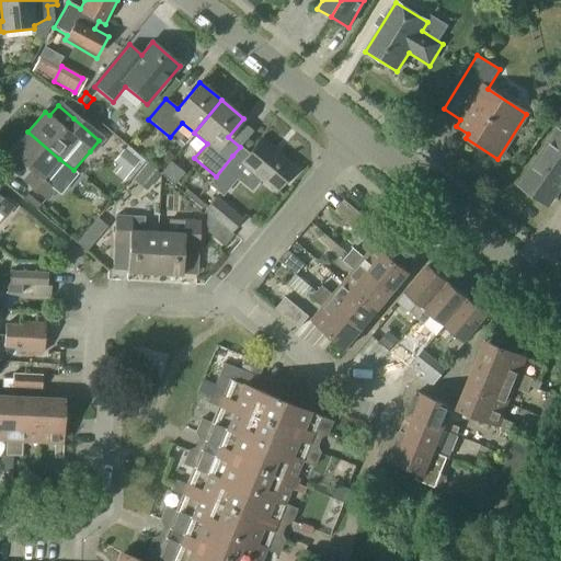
[(49,171),(59,159),(27,132),(10,153),(30,171),(22,181),(47,202),(56,191),(54,189),(60,180),(49,171)]
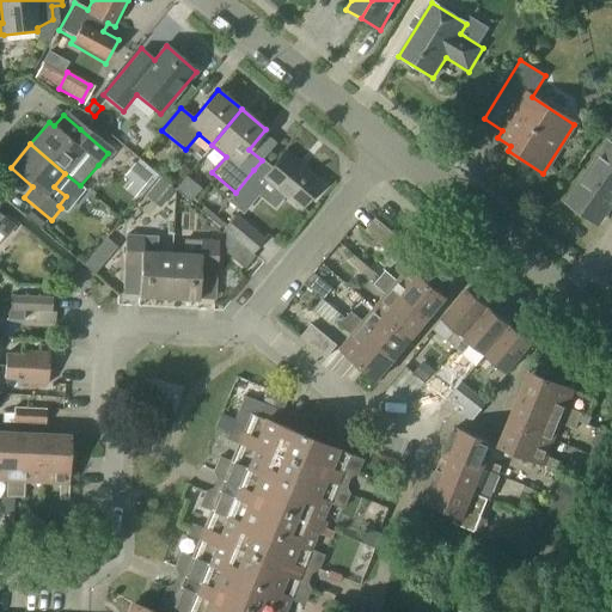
[(611,146),(609,144),(568,203),(598,224),(611,201),(611,146)]
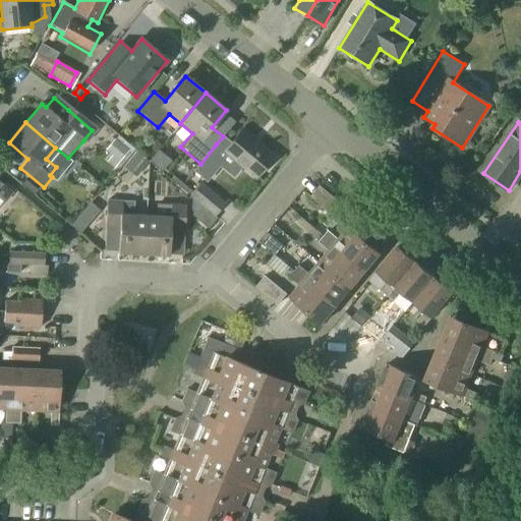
[(223,136),(216,145),(224,151),(223,152),(255,179),(273,159),(240,131),(230,142),(223,136)]
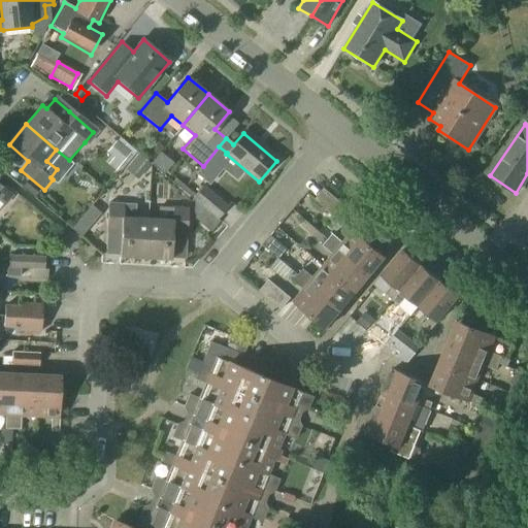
[(114,170),(130,153),(117,141),(107,153),(113,158),(107,165),(114,170)]
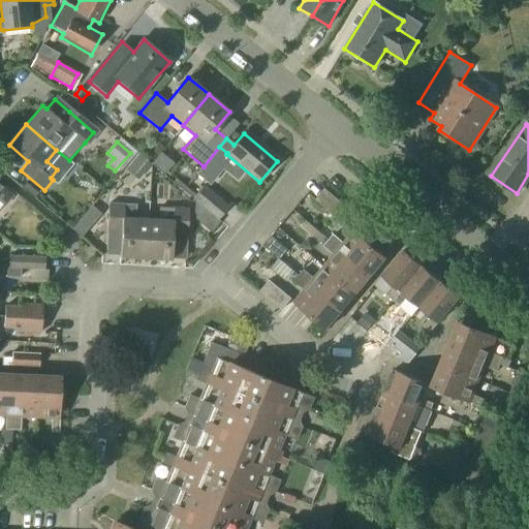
[(138,180),(149,167),(151,164),(138,154),(126,168),(138,180)]
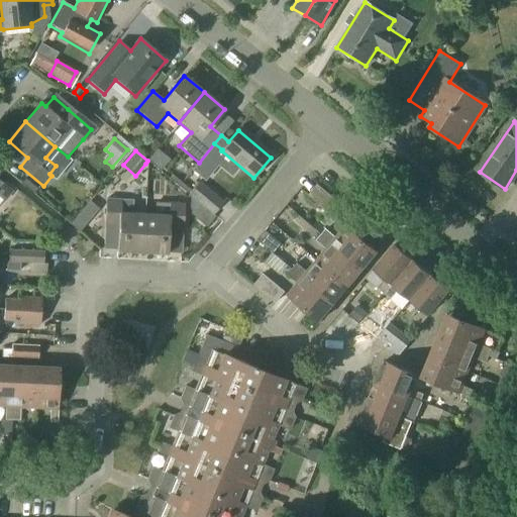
[(0,198),(4,202),(12,192),(0,181),(0,198)]
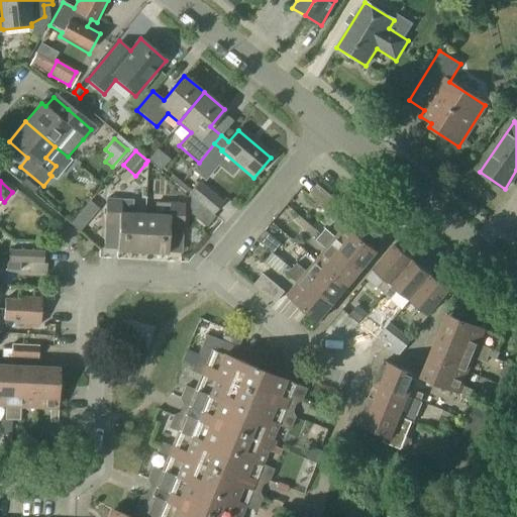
[(213,215),(223,202),(199,182),(188,194),(191,197),(211,214),(213,215)]
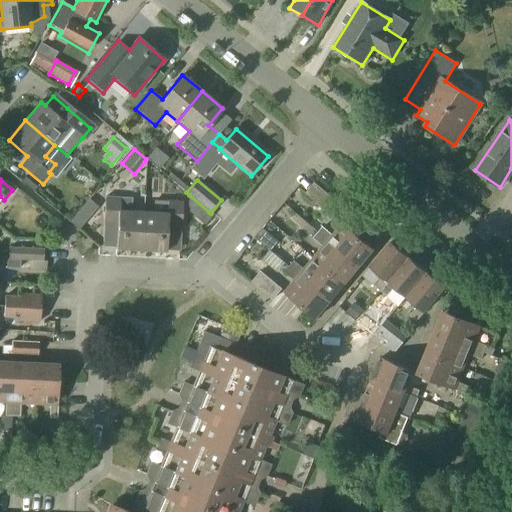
[(326,212),(335,201),(314,183),(305,194),(326,212)]
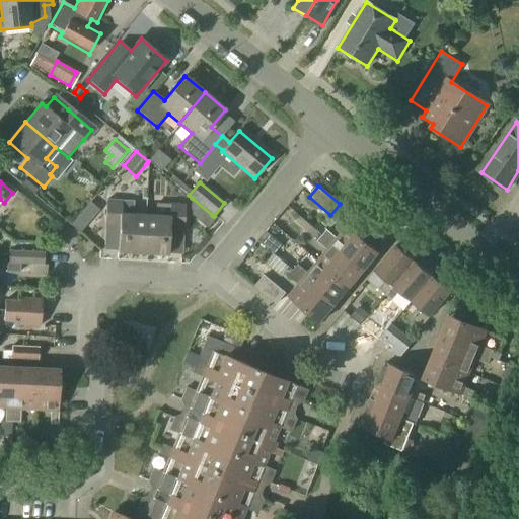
[(145,216),(132,215),(133,201),(106,200),(104,225),(120,226),(119,252),(142,253),(145,216)]
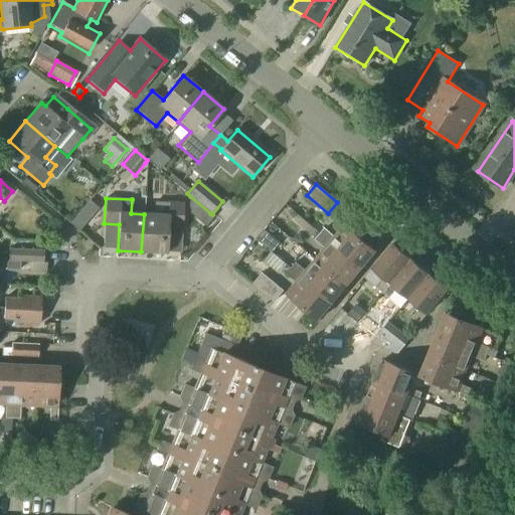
[(144,214),(141,251),(167,253),(168,227),(182,228),(184,202),(168,201),(168,202),(154,201),(153,214),(144,214)]
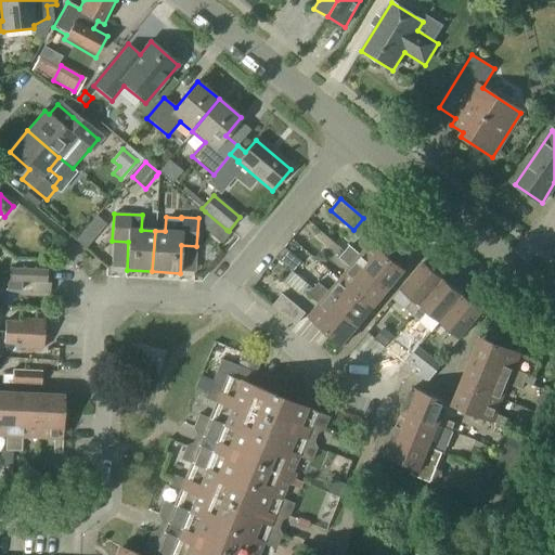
[(356,262),(389,289),(404,272),(371,243),(360,256),(349,247),(345,253),(356,262)]
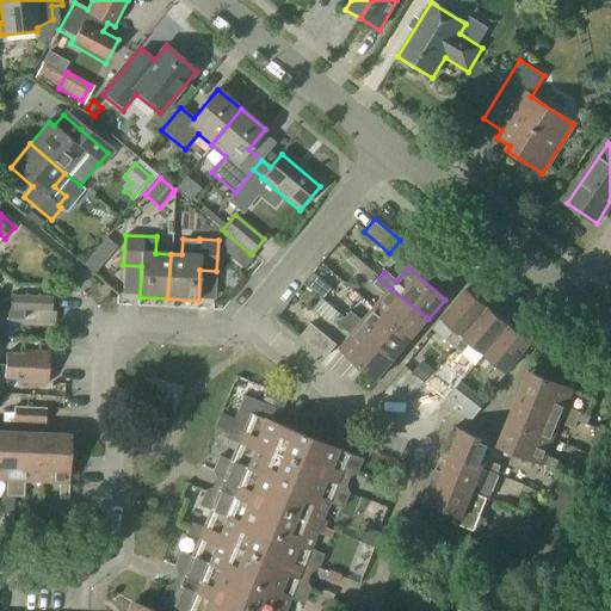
[(313,272),(304,283),(323,298),(332,288),(328,285),(313,272)]
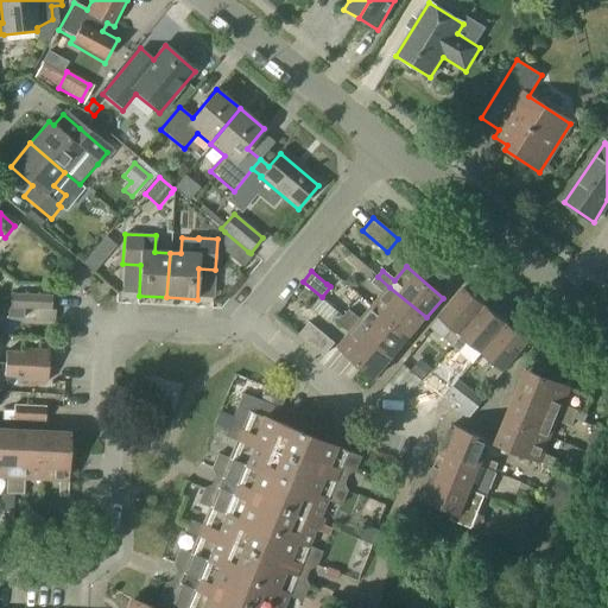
[(426,317),(390,287),(378,277),(372,284),(384,293),(373,306),(410,337),(426,317)]
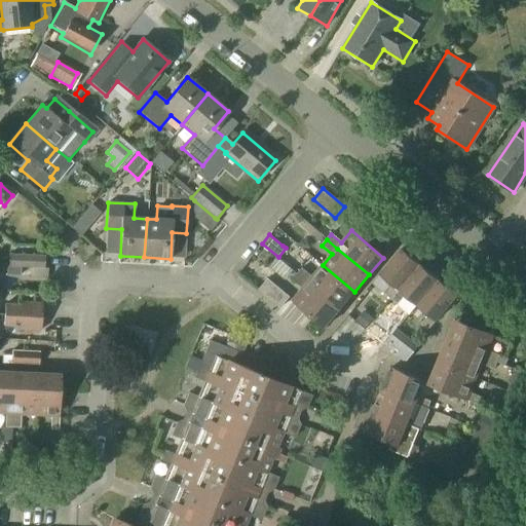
[(390,300),(419,265),(400,249),(380,273),(392,284),(383,294),(390,300)]
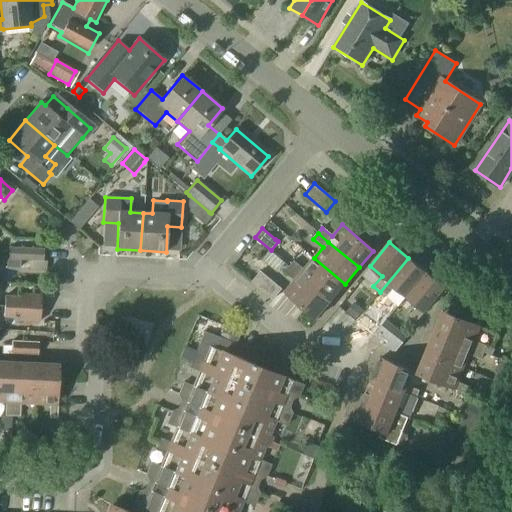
[(43,261),(44,249),(9,247),(8,260),(46,262),(46,261),(43,261)]
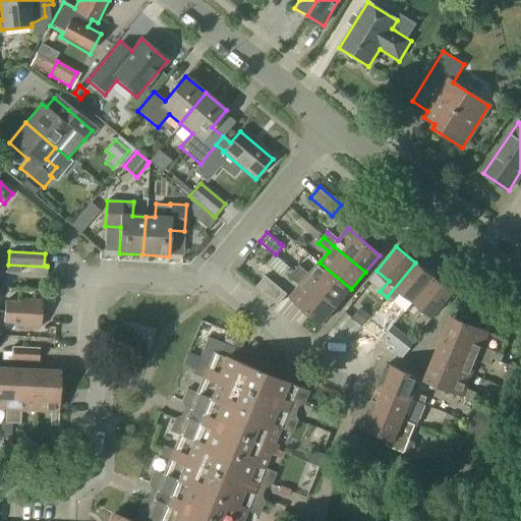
[(351,289),(320,263),(309,275),(299,266),(294,271),(311,285),(337,306),(351,289)]
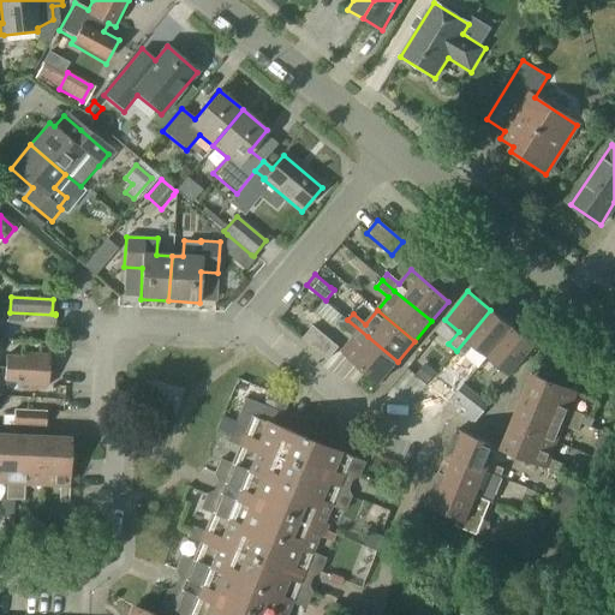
[(491,360),(515,332),(490,310),(457,351),(465,357),(475,346),(491,360)]
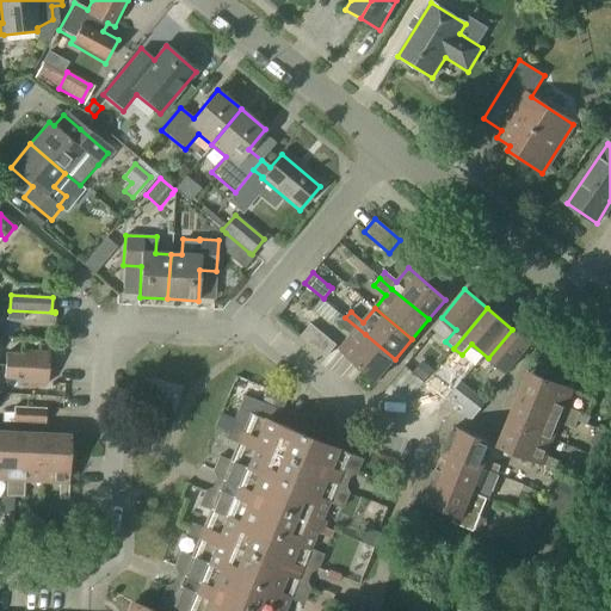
[(55,313),(10,310),(7,310),(7,320),(35,321),(35,322),(54,323),(55,313)]
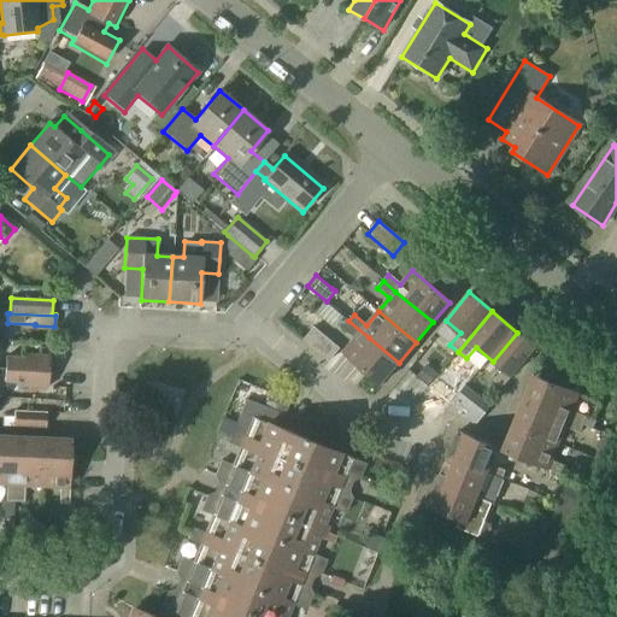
[(399,363),(369,338),(348,321),(342,329),(354,339),(344,353),(381,383),(399,363)]
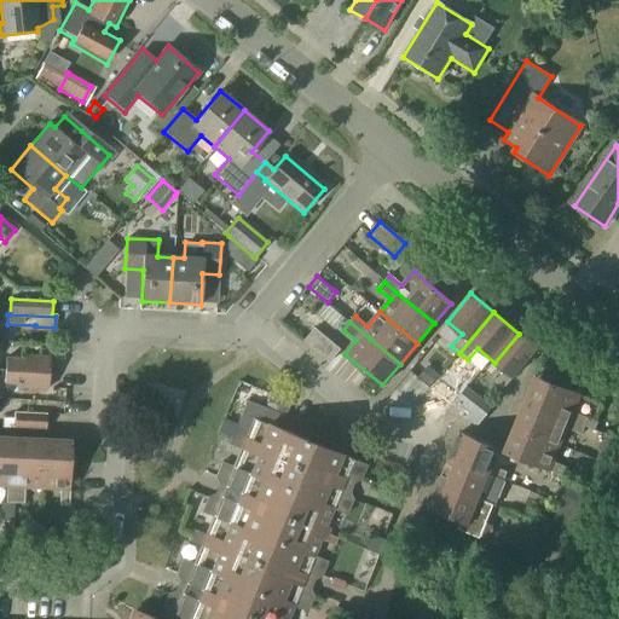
[(329,363),(340,351),(314,329),(304,341),(329,363)]
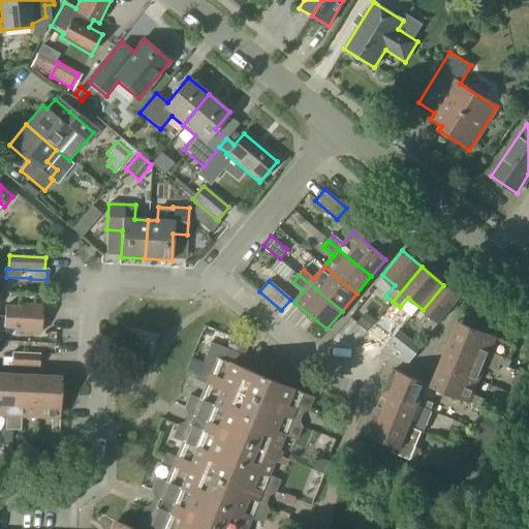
[(443,285),(423,310),(432,316),(423,327),(430,333),(439,322),(460,299),(443,285)]
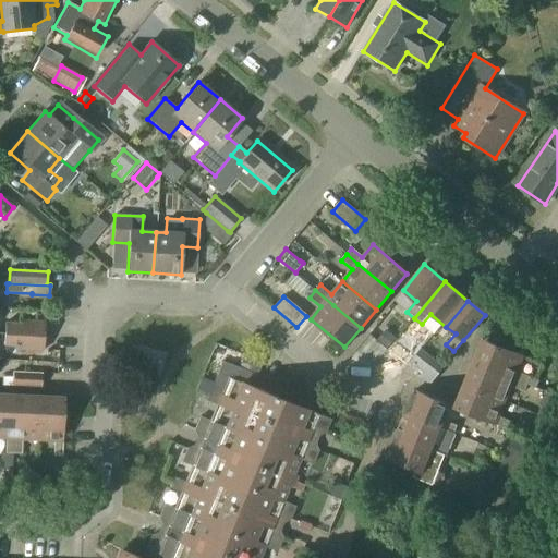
[(45,336),(45,322),(19,320),(17,323),(5,323),(4,335),(45,336)]
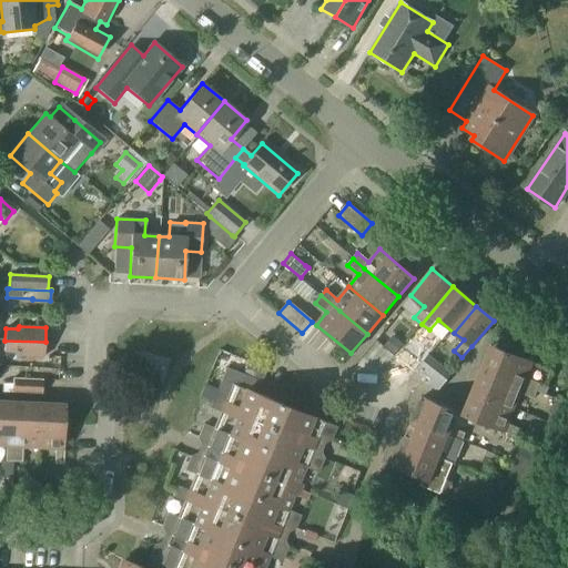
[(44,358),(46,342),(4,341),(3,353),(17,354),(17,357),(44,358)]
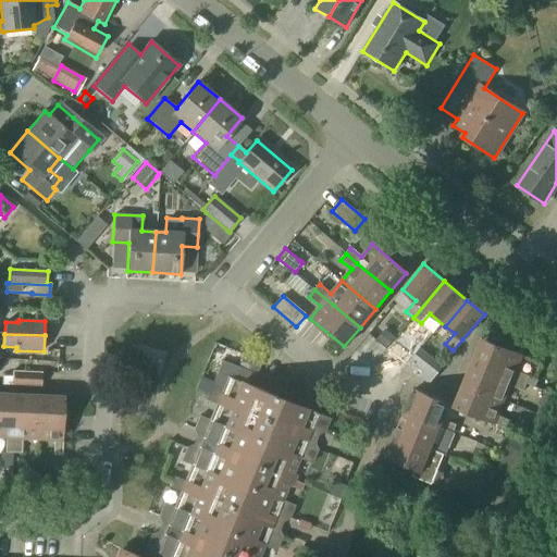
[(525,385),(529,378),(517,372),(522,357),(482,339),(472,362),(525,385)]
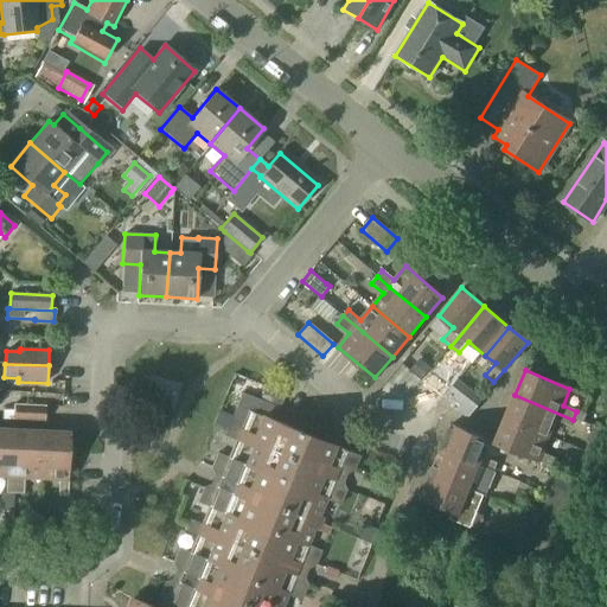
[(426,377),(421,382),(432,391),(436,385),(426,377)]
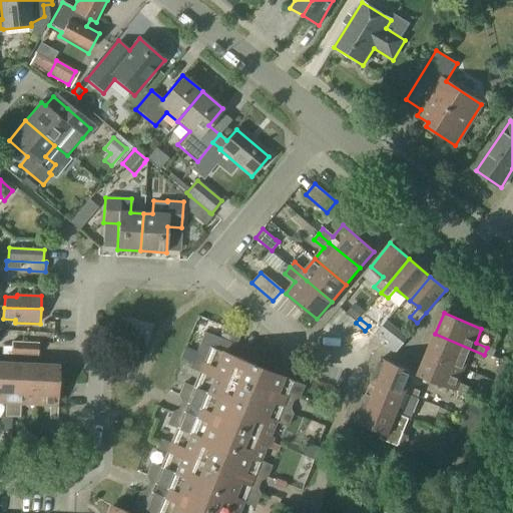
[(406,338),(396,330),(387,342),(396,350),(406,338)]
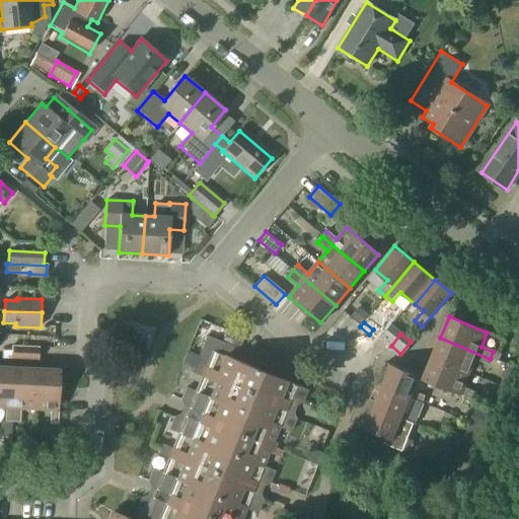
[(303,402),(308,390),(235,360),(239,349),(207,336),(192,373),(202,377),(196,391),(187,387),(181,400),(183,406),(180,415),(174,417),(169,430),(178,434),(172,448),(163,444),(159,454),(168,458),(162,472),(153,468),(148,480),(150,488),(147,496),(141,499),(136,511),(145,515),(146,515),(143,518),(238,518),(243,507),(257,513),(263,500),(261,493),(264,485),(270,484),(275,470),(262,465),(267,450),(273,452),(277,443),(272,441),(277,426),(291,432),(296,419),(294,414),(297,404),(303,402)]
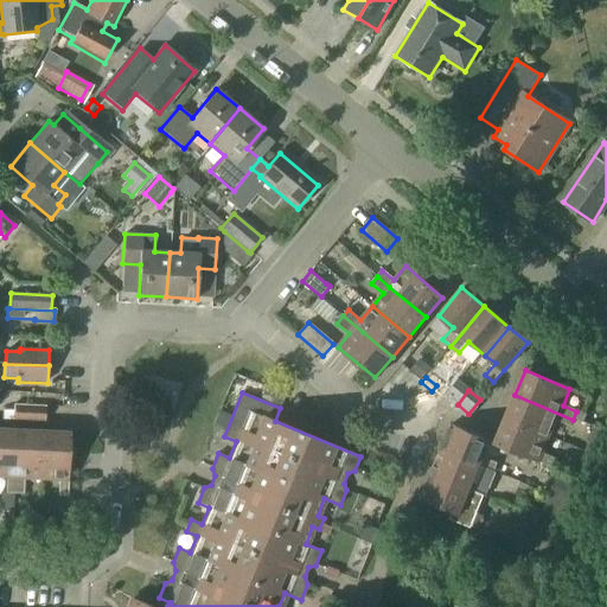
[(570,427),(573,420),(515,395),(505,419),(549,438),(556,422),(570,427)]
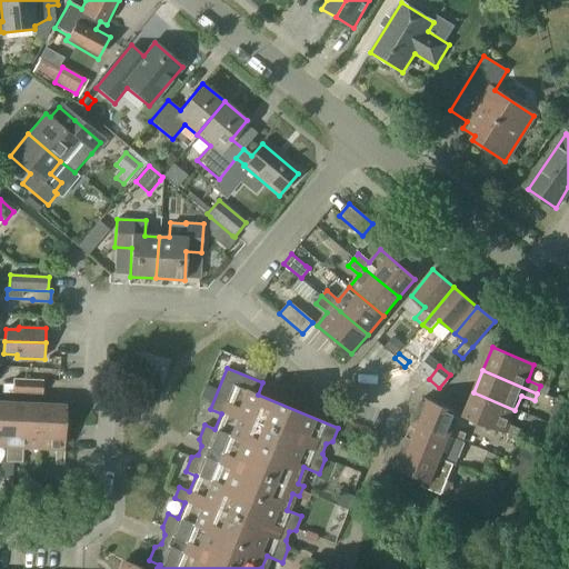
[(42,396),(43,380),(13,379),(13,385),(2,385),(2,393),(42,396)]
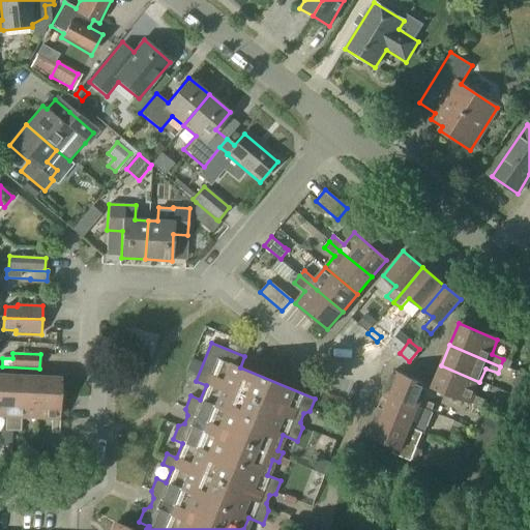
[(473,396),(479,382),(441,365),(432,387),(482,409),(486,402),(473,396)]
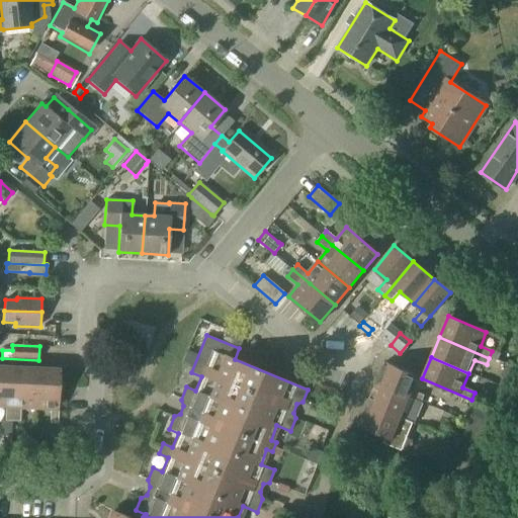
[(422,402),(424,396),(412,391),(418,376),(384,362),(376,383),(422,402)]
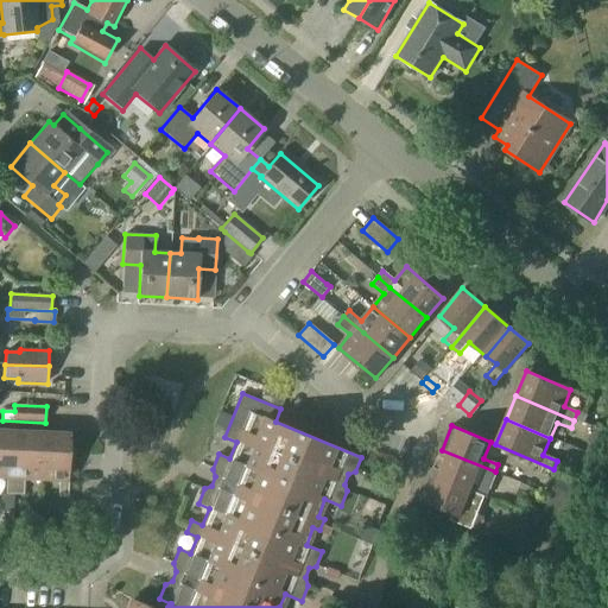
[(599,460),(607,435),(607,431),(595,426),(586,454),(599,460)]
